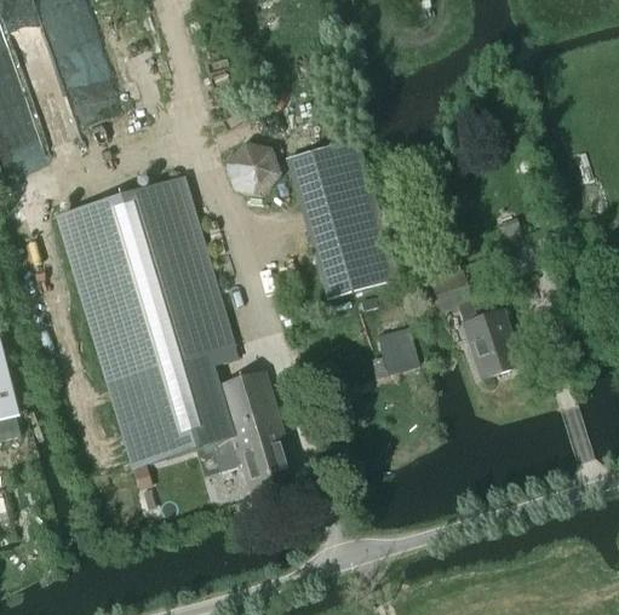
[(259,196),(279,176),(270,147),(241,142),(223,164),(231,190),(259,196)]
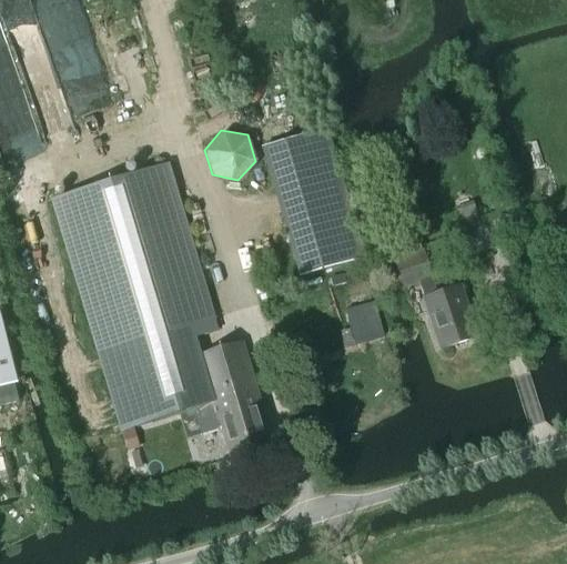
[(166,161),(50,197),(97,350),(120,430),(150,421),(181,411),(174,389),(190,384),(176,340),(178,340),(216,328),(213,315),(166,161)]
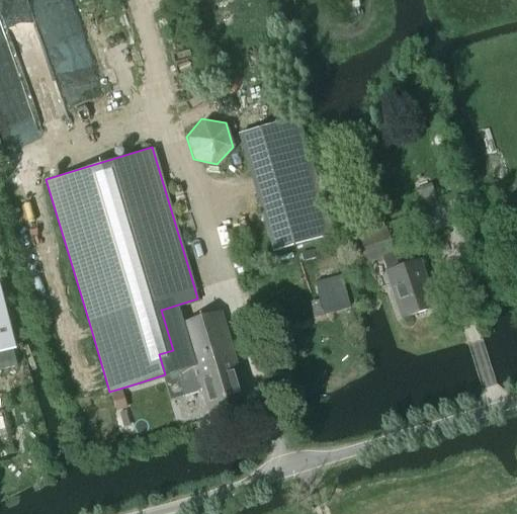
[(361,235),(359,236),(367,259),(380,255),(401,316),(430,306),(420,277),(423,276),(418,259),(397,266),(383,228),(361,235)]
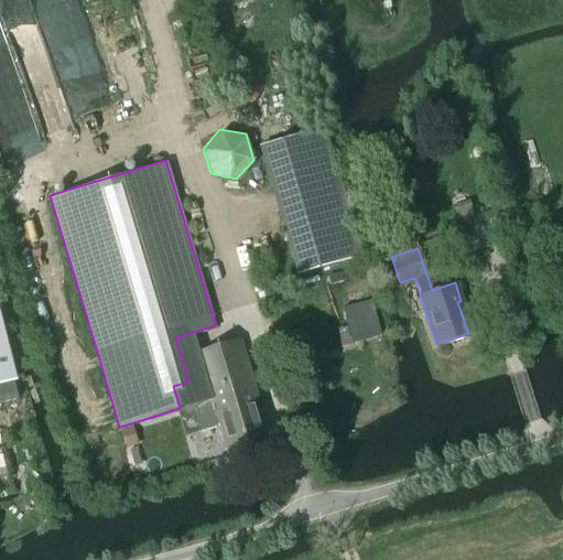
[(350,341),(379,332),(370,297),(342,304),(350,341)]
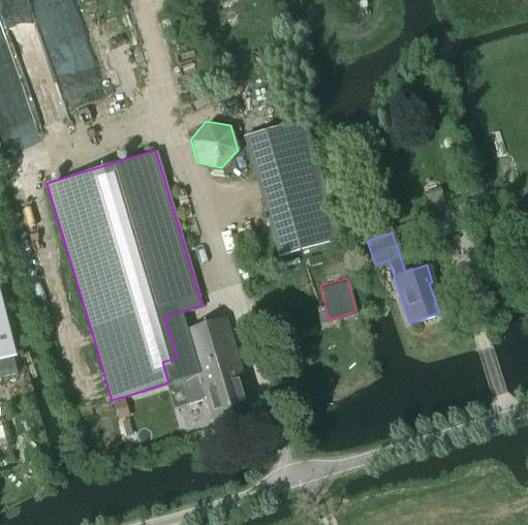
[(180,369),(178,370),(180,379),(187,402),(205,397),(214,427),(250,415),(239,378),(243,377),(224,315),(181,329),(191,366),(180,369)]
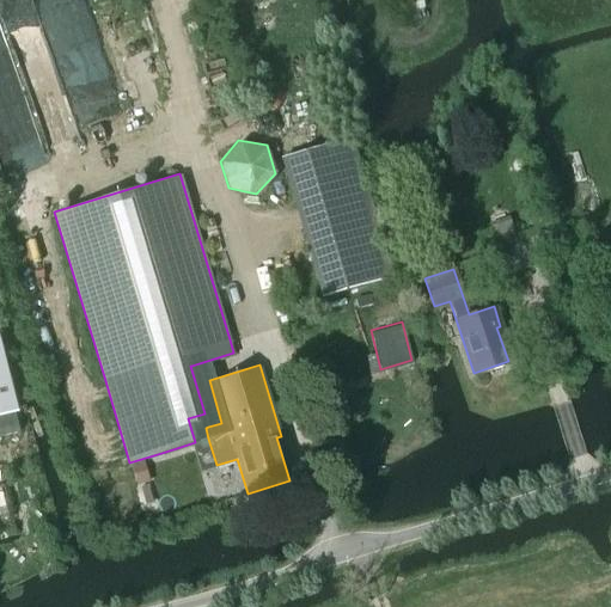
[(0,429),(16,425),(11,406),(12,406),(5,376),(0,378),(0,429)]
